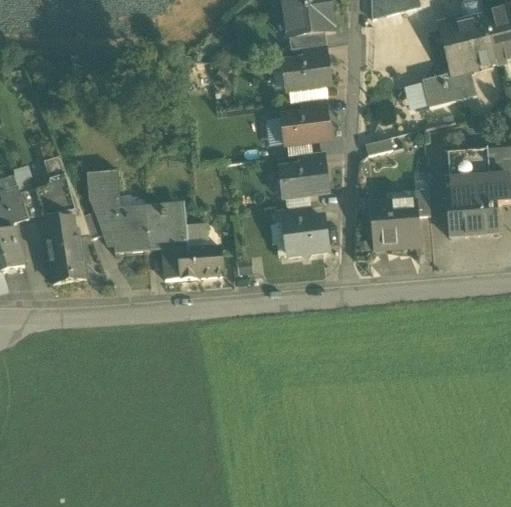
[(281,0),(286,37),(288,37),(324,32),(334,30),(329,0),(281,0)]
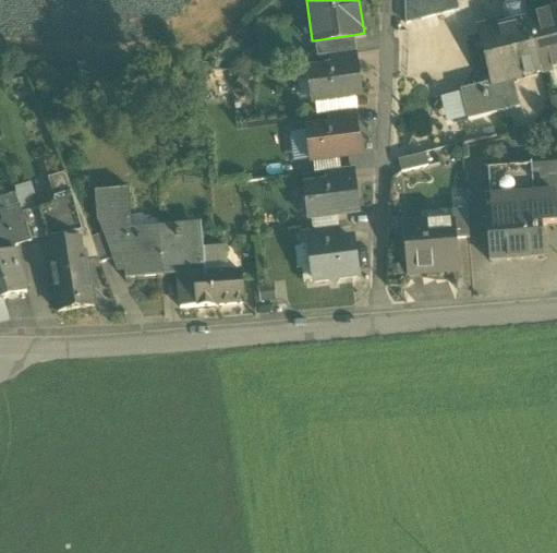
[(403,0),(404,20),(458,7),(456,0),(403,0)]
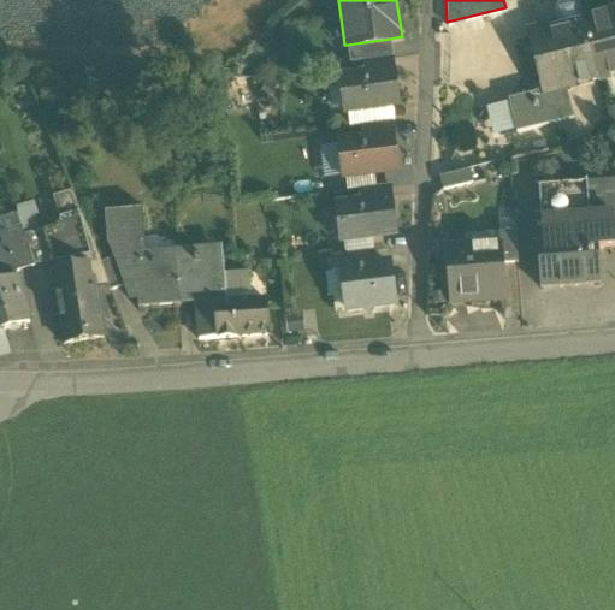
[(553,5),(559,24),(581,18),(579,15),(574,0),(553,5)]
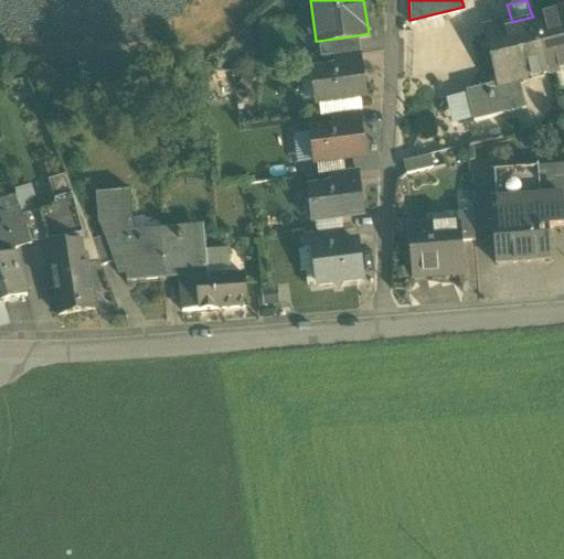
[(531,13),(533,17),(546,70),(555,67),(563,65),(563,4),(538,12),(538,11),(531,13)]
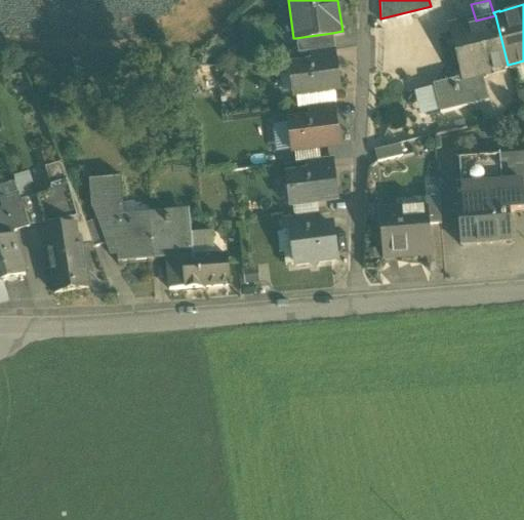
[(507,65),(508,65),(495,15),(476,21),(449,27),(461,74),(432,81),(433,83),(439,107),(439,109),(488,97),(481,71),(507,66),(507,65)]
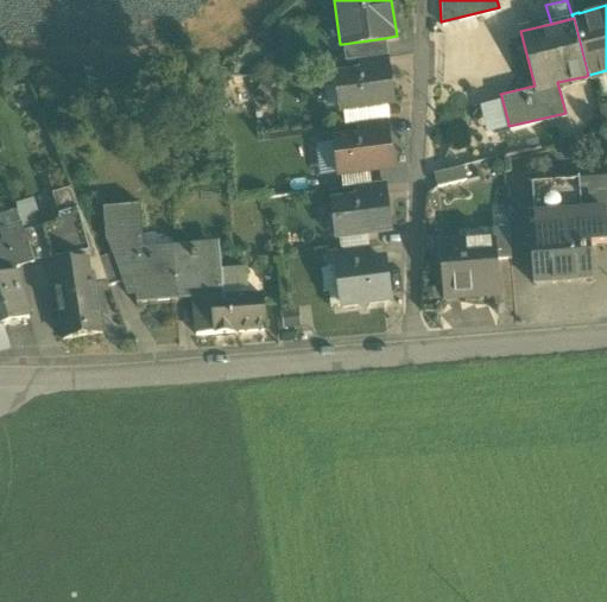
[(389,69),(387,54),(385,38),(342,44),(345,59),(359,57),(360,71),(386,68),(386,69),(389,69)]
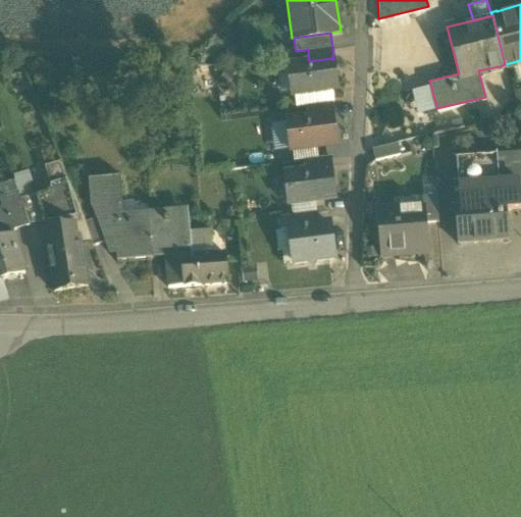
[(292,87),(293,92),(294,92),(330,87),(335,87),(331,59),(331,58),(309,61),(289,64),(289,66),(292,87)]
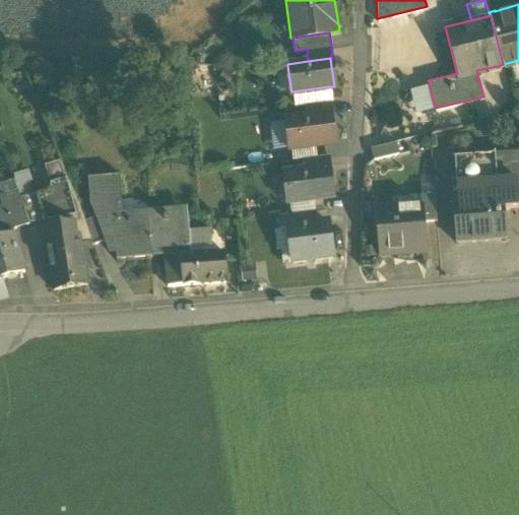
[(290,86),(287,66),(276,67),(279,88),(290,86)]
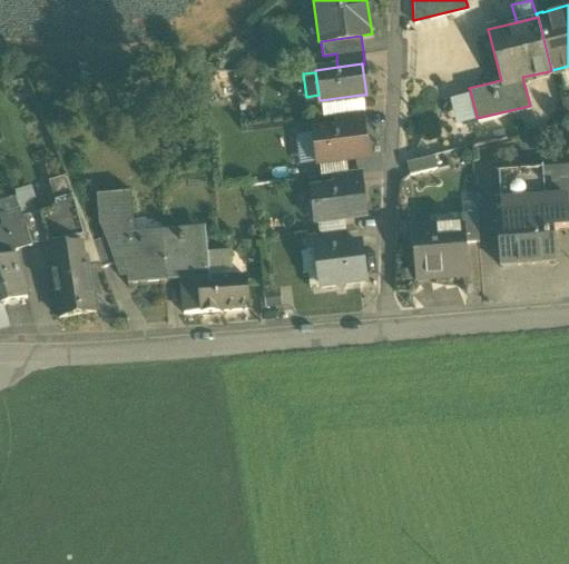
[(477,116),(470,90),(449,95),(455,121),(477,116)]
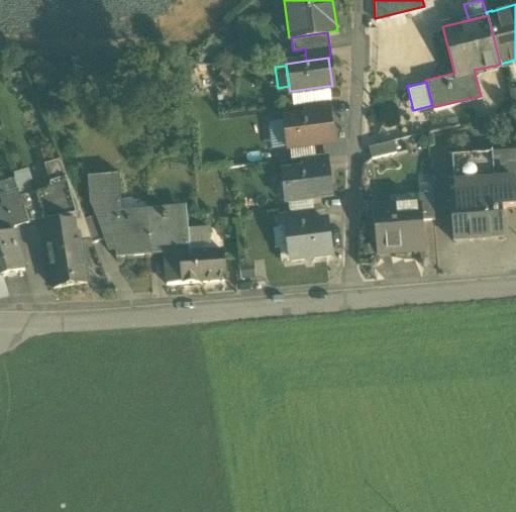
[(305,103),(329,100),(327,86),(291,91),(293,104),(305,103)]
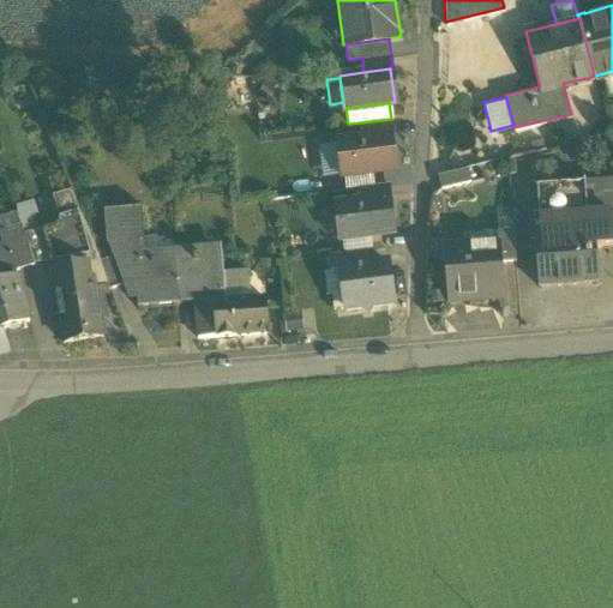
[(362,122),(364,137),(388,133),(388,134),(392,134),(391,119),(362,122)]
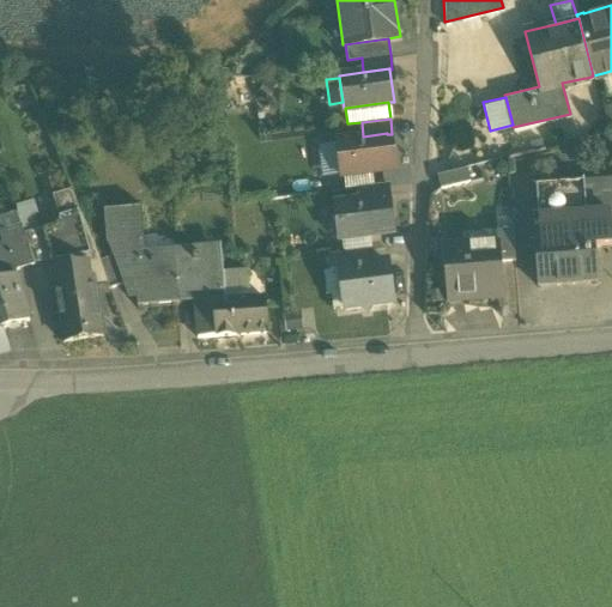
[(337,140),(341,173),(343,173),(371,169),(392,167),(387,134),(387,133),(363,137),(337,140)]
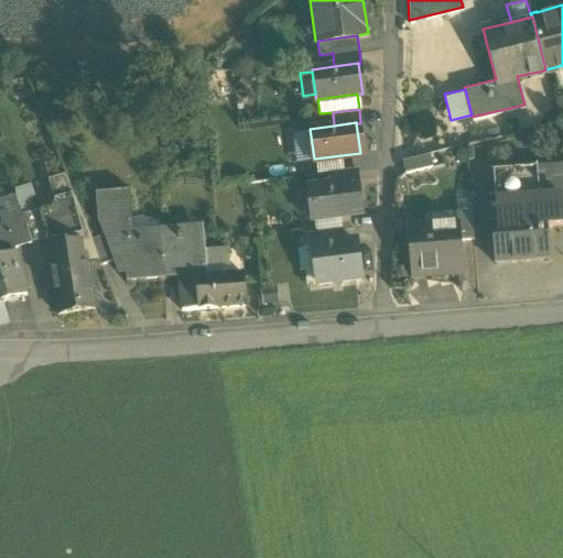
[(314,159),(310,129),(293,131),(296,161),(314,159)]
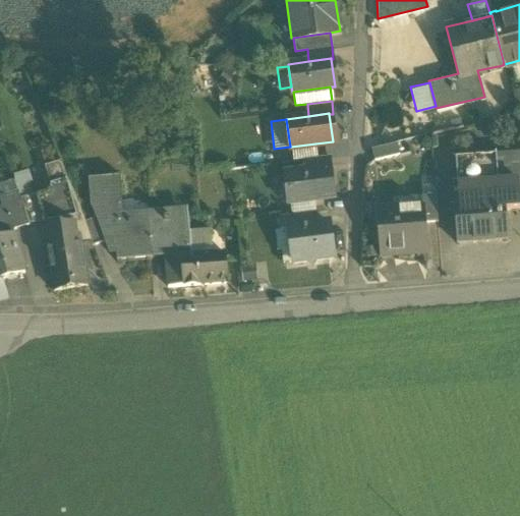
[(370,147),(373,158),(399,152),(396,139),(370,147)]
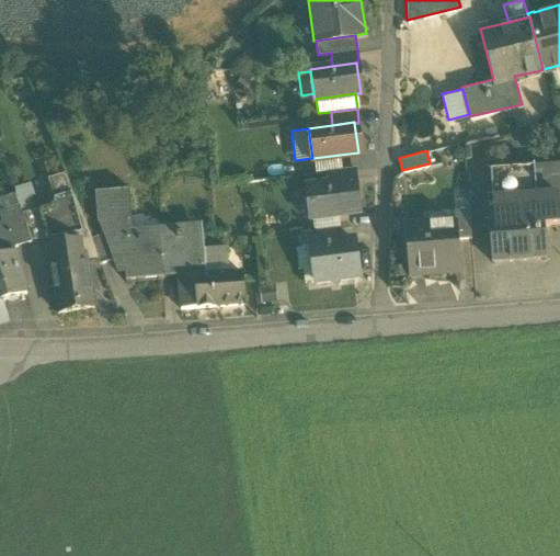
[(341,168),(340,155),(313,158),(315,171),(329,170),(341,168)]
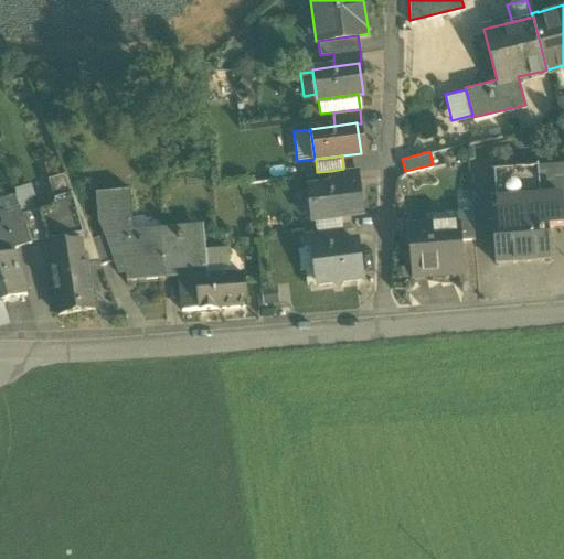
[(563,162),(536,164),(540,195),(563,193),(563,162)]
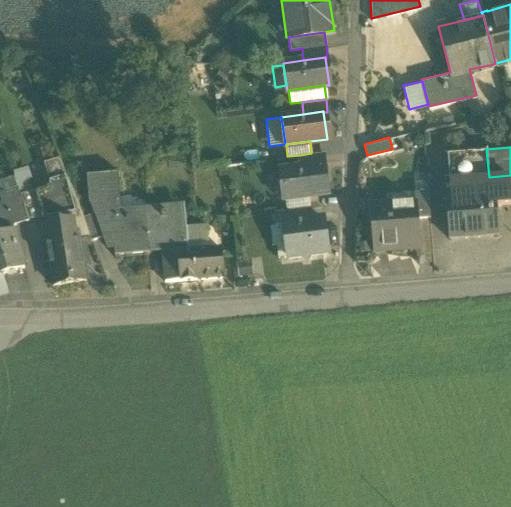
[(490,194),(489,177),(486,149),(447,152),(450,197),(490,194)]
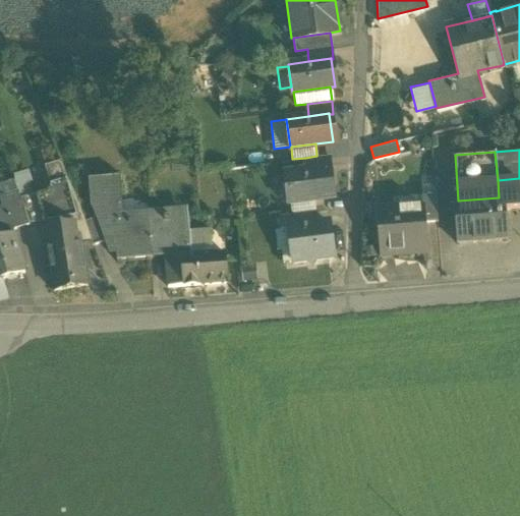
[(305,158),(306,170),(327,167),(327,168),(331,168),(330,155),(316,156),(305,158)]
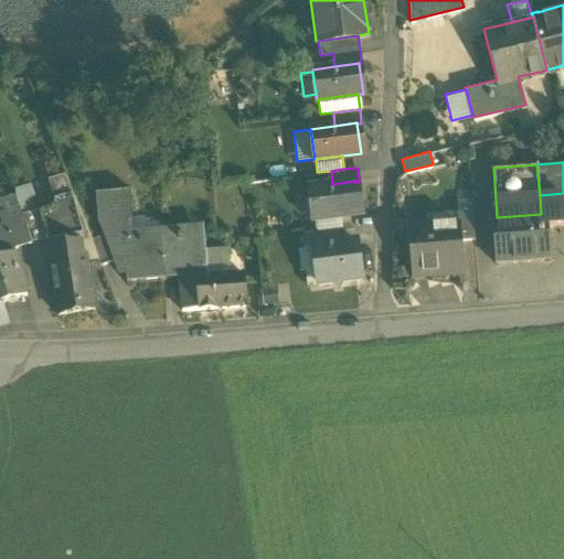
[(50,175),(53,186),(65,183),(62,172),(50,175)]
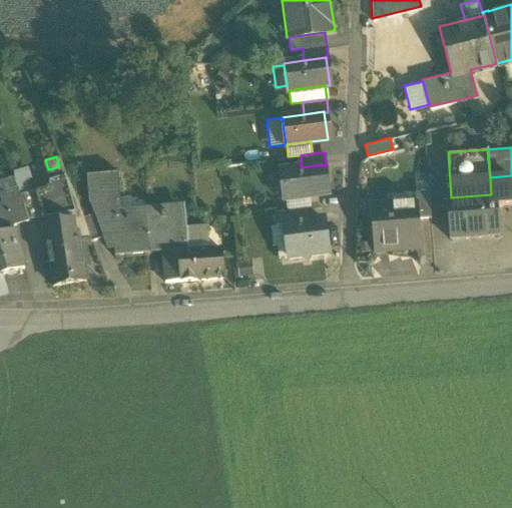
[(280,169),(284,197),(285,197),(309,194),(326,192),(322,165),(322,164),(302,167),(280,169)]
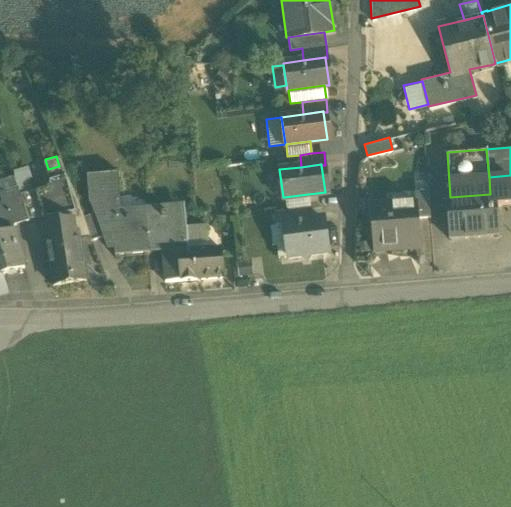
[(15,169),(22,192),(36,187),(29,165),(15,169)]
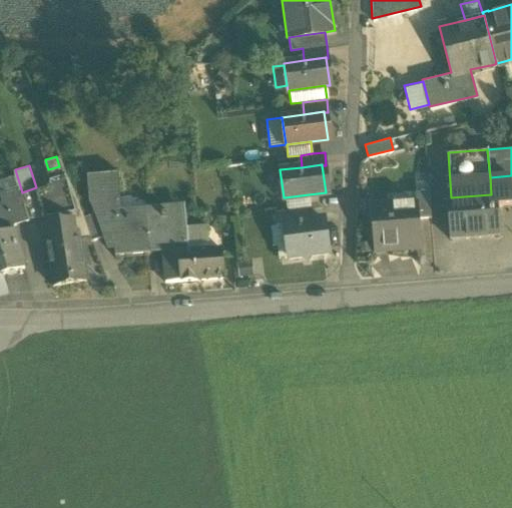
[(20,195),(27,218),(42,213),(50,211),(50,210),(71,203),(64,173),(62,174),(59,166),(48,169),(52,182),(36,187),(22,192),(19,192),(20,195)]
